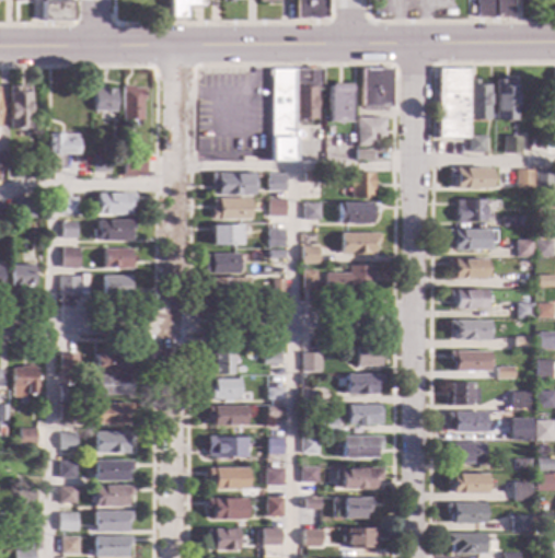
[(76,0),(76,18),(44,18),(44,0),(76,0)]
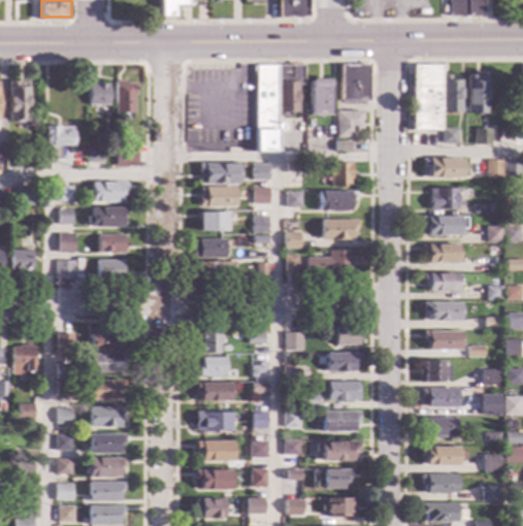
[(193,0),(193,4),(178,4),(178,14),(163,14),(162,0),(193,0)]
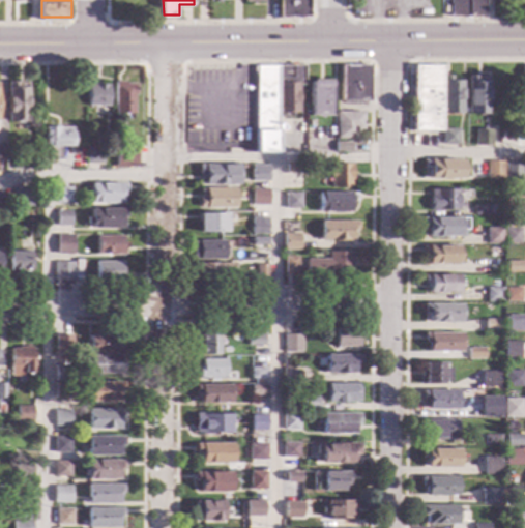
[(312,0),(312,15),(282,16),(282,0),(312,0)]
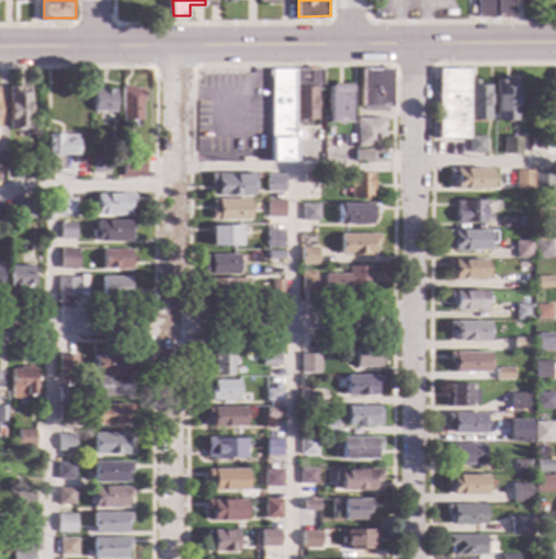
[(515,0),(515,16),(480,16),(479,0),(515,0)]
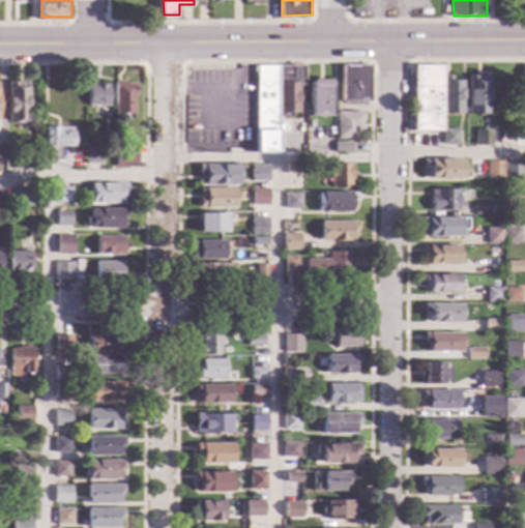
[(374,100),(345,99),(345,63),(374,63),(374,100)]
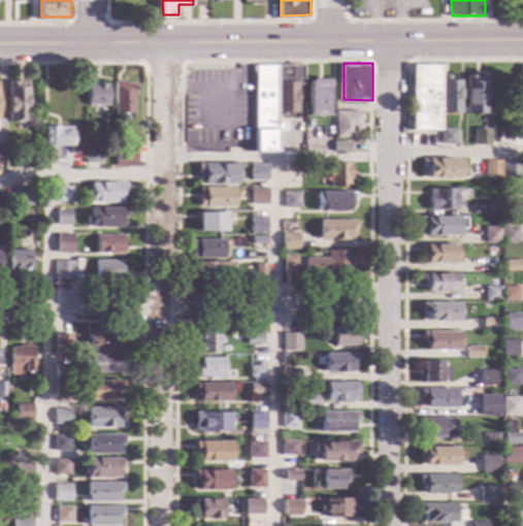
[(444,128),(417,128),(417,63),(444,63),(444,128)]
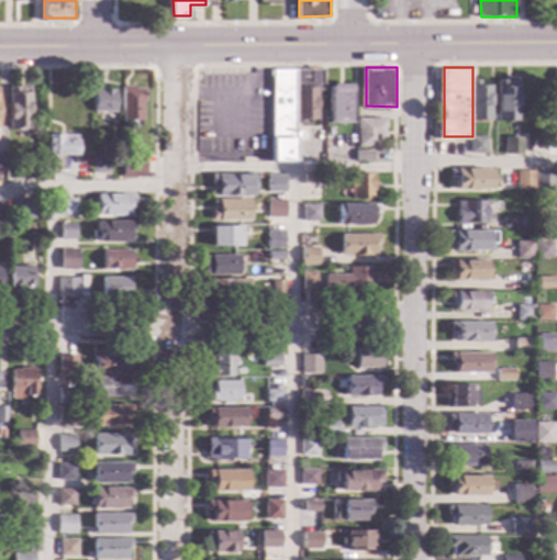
[(327,88),(321,88),(321,118),(313,118),(313,123),(304,123),(304,116),(299,116),(299,160),(276,160),(276,149),(276,88),(276,68),(327,68),(327,88)]
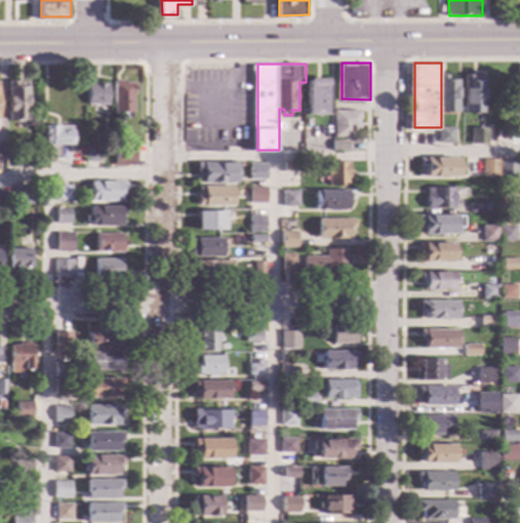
[(450,78),(462,78),(462,111),(442,111),(442,72),(450,72),(450,78)]
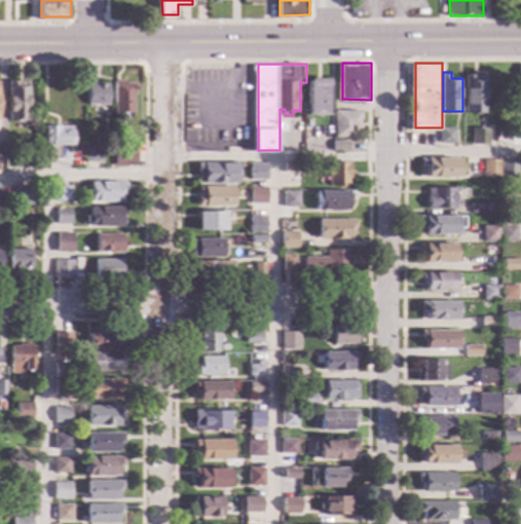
[(488,111),(468,111),(468,73),(488,73),(488,111)]
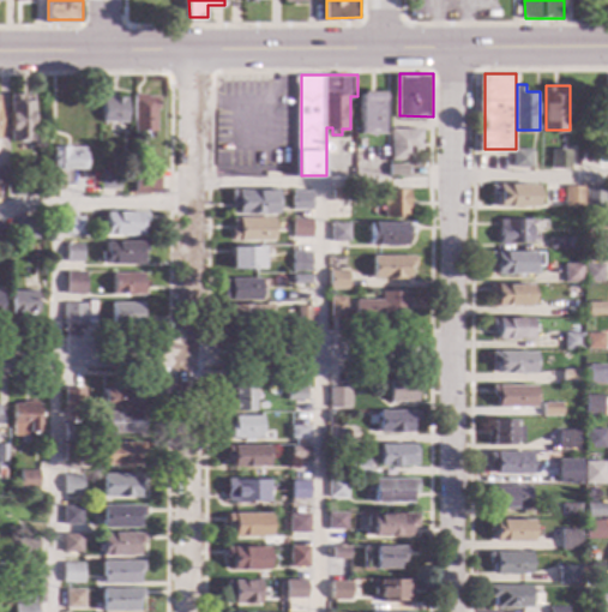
[(387,93),(389,93),(389,132),(363,132),(363,93),(366,93),(366,90),(387,90),(387,93)]
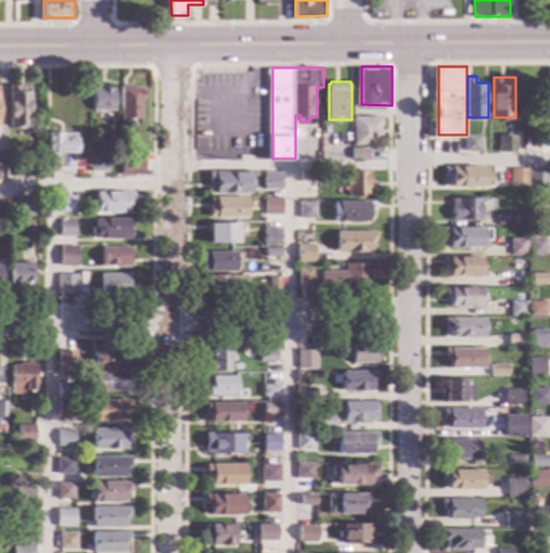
[(22,85),(32,86),(32,126),(25,126),(25,129),(17,128),(17,126),(10,126),(11,84),(22,84),(22,85)]
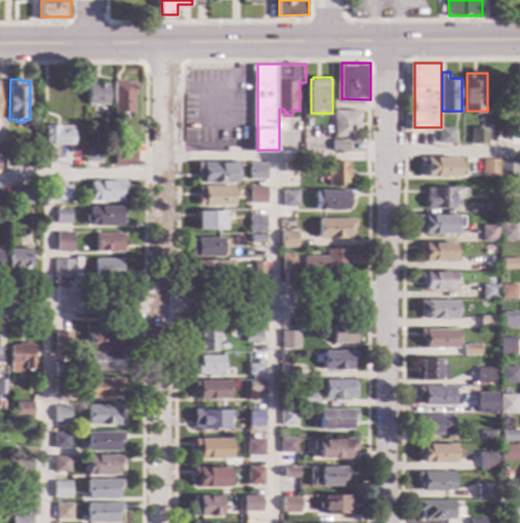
[(127,81),(138,81),(138,92),(135,92),(135,111),(117,111),(117,79),(127,79),(127,81)]
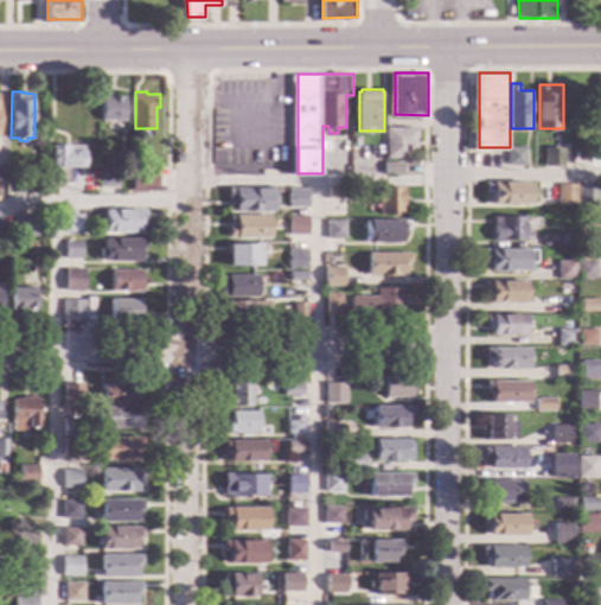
[(126,96),(127,96),(127,119),(103,119),(103,95),(112,96),(112,94),(126,94),(126,96)]
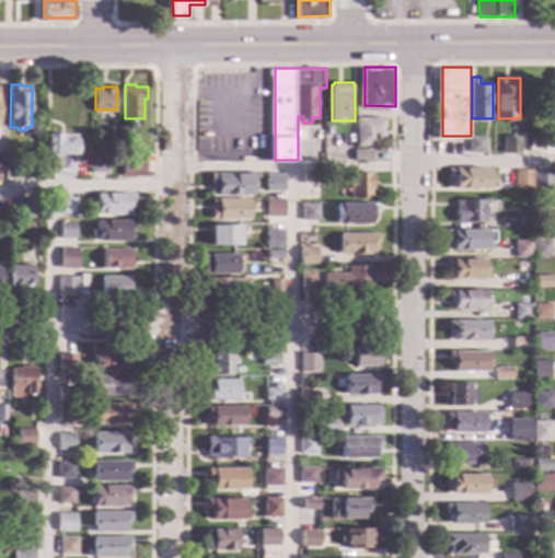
[(389,136),(382,136),(382,146),(361,146),(361,116),(389,116),(389,136)]
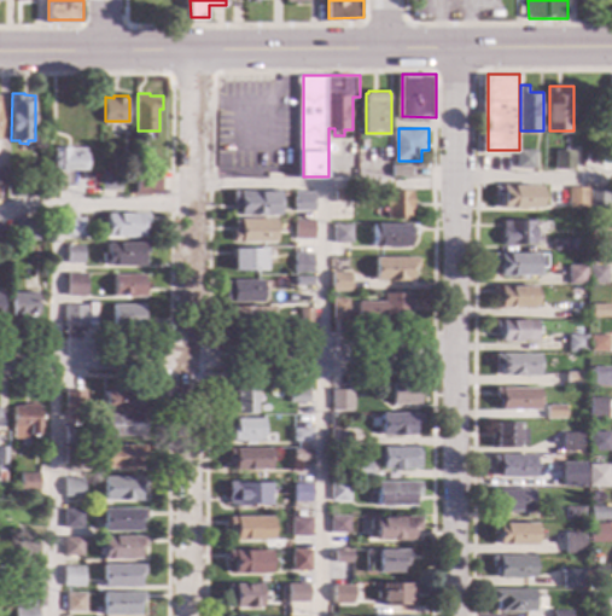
[(70,147),(88,147),(88,169),(73,169),(73,184),(60,184),(60,168),(54,168),(54,146),(70,146),(70,147)]
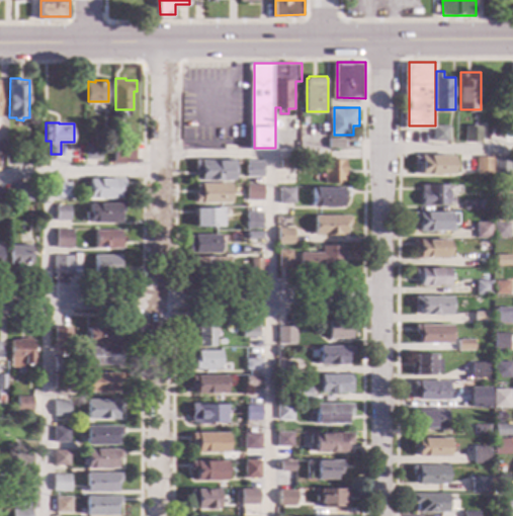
[(451,140),(436,140),(436,123),(451,123),(451,140)]
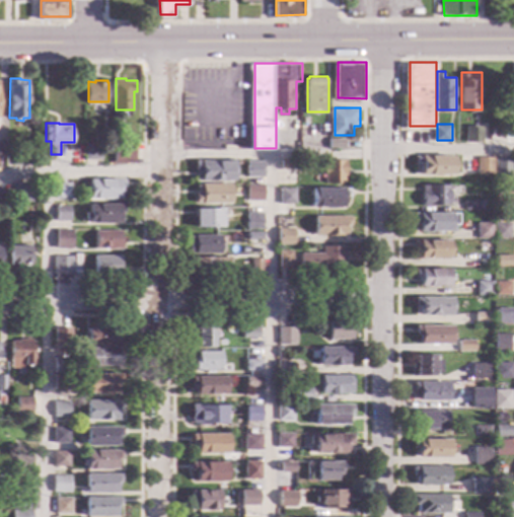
[(485,140),(468,140),(468,125),(485,125),(485,140)]
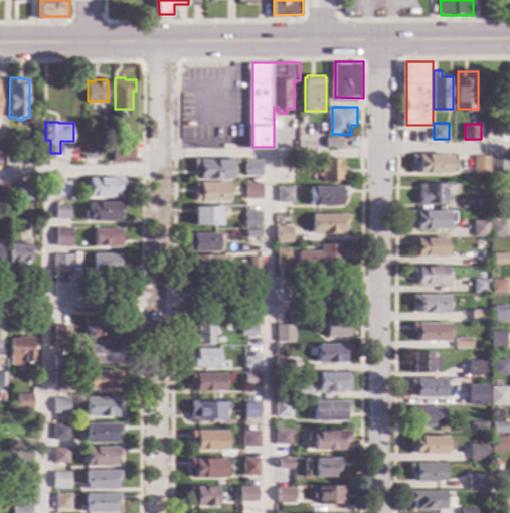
[(346,146),(330,146),(330,136),(346,136),(346,146)]
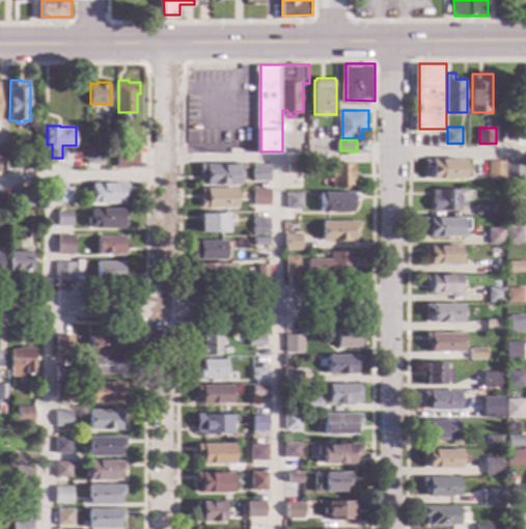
[(141,166),(119,166),(119,143),(141,144),(141,166)]
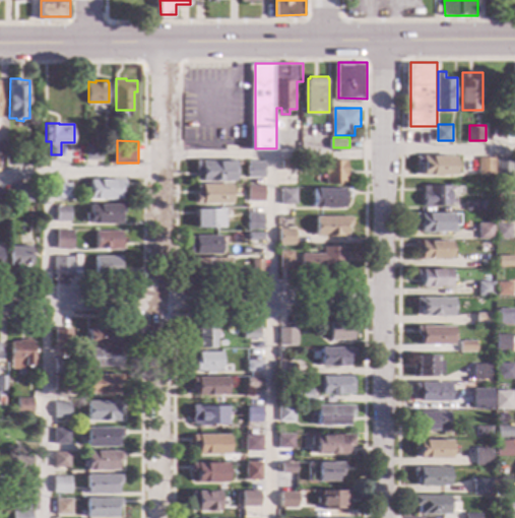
[(104,158),(87,158),(87,142),(104,142),(104,158)]
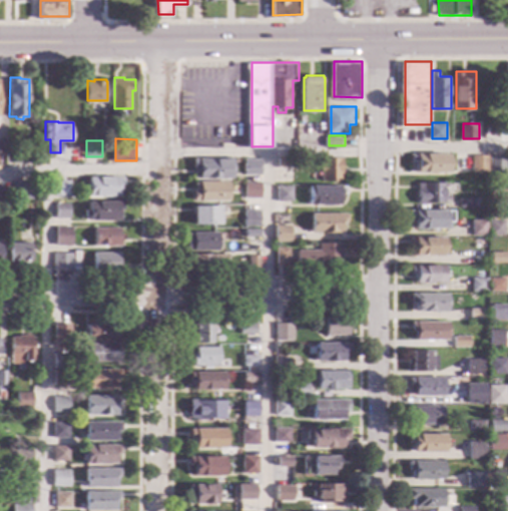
[(451,171),(439,171),(439,172),(419,171),(419,162),(413,162),(413,153),(419,153),(419,152),(451,152),(451,171)]
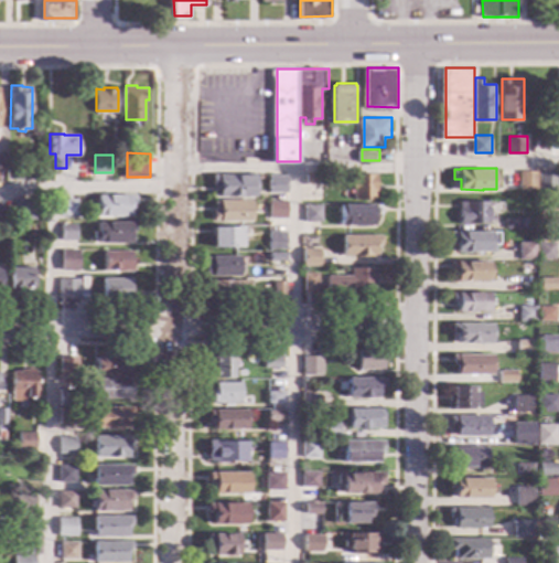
[(540,187),(526,187),(526,170),(540,170),(540,187)]
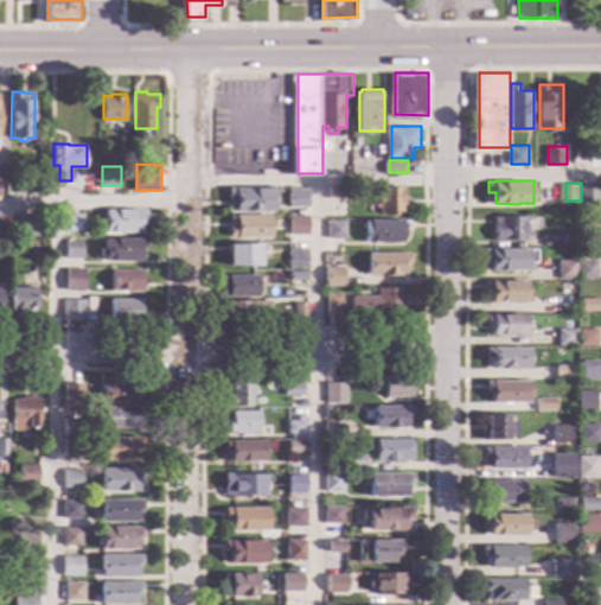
[(600,202),(583,202),(583,183),(600,184),(600,202)]
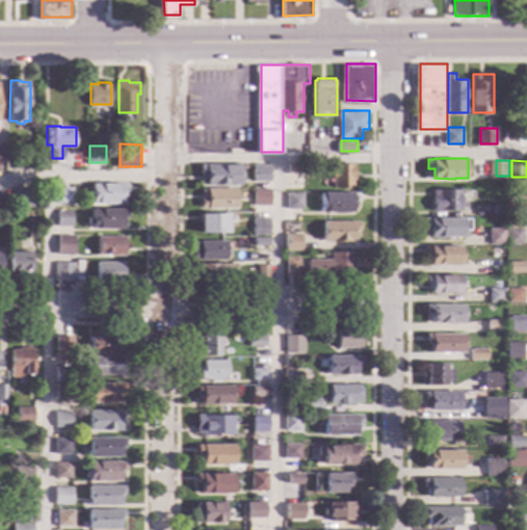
[(358,179),(357,179),(357,186),(336,186),(336,178),(334,178),(334,170),(336,170),(336,162),(358,162),(358,179)]
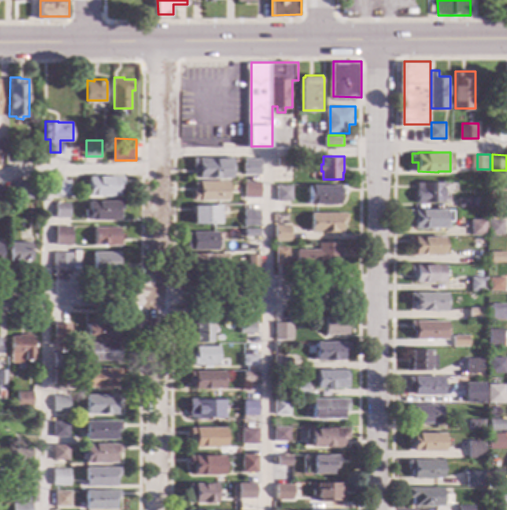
[(233,158),(233,177),(199,177),(199,168),(195,168),(195,157),(233,158)]
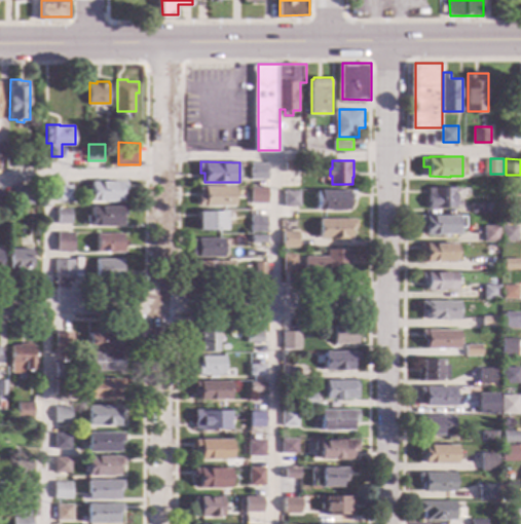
[(270,172),(254,172),(254,161),(271,161),(270,172)]
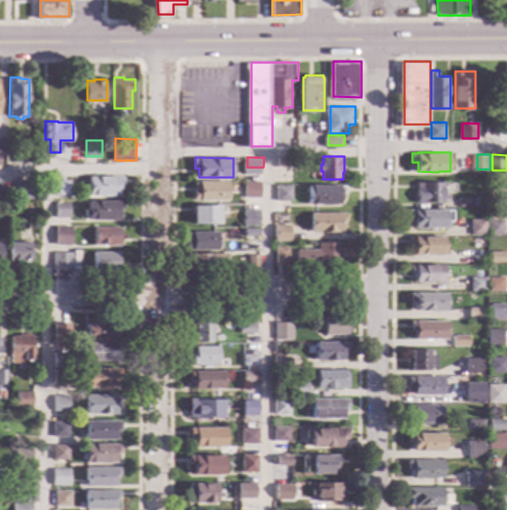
[(296,165),(280,165),(280,157),(296,157),(296,165)]
